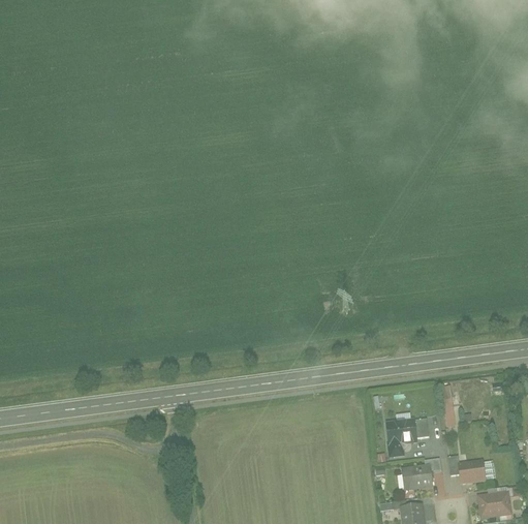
[(441,382),(443,424),(453,423),(451,381),(441,382)]
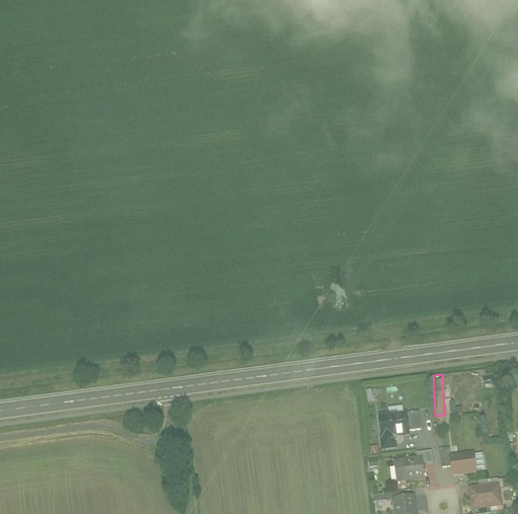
[(410,431),(407,410),(379,414),(381,431),(378,432),(381,447),(397,445),(395,433),(410,431)]
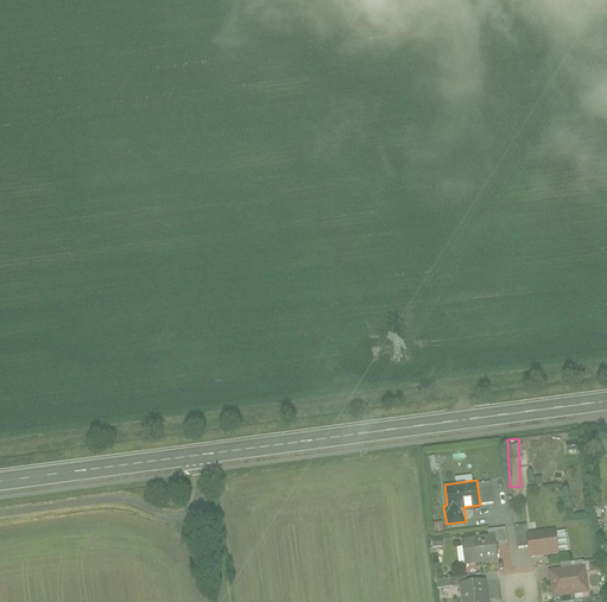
[(560,550),(556,526),(528,530),(531,555),(560,550)]
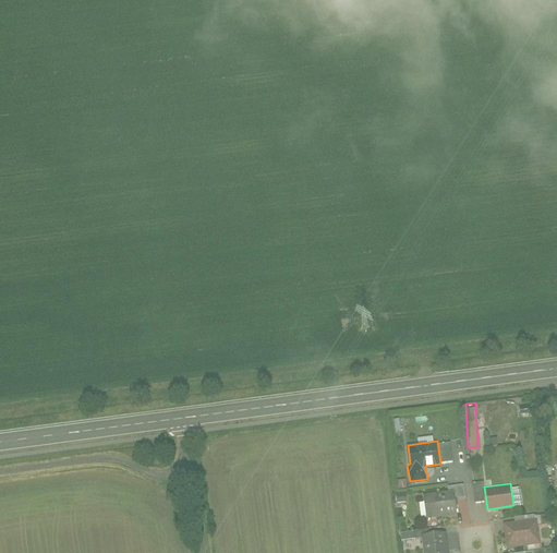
[(456,513),(452,489),(423,493),(426,517),(456,513)]
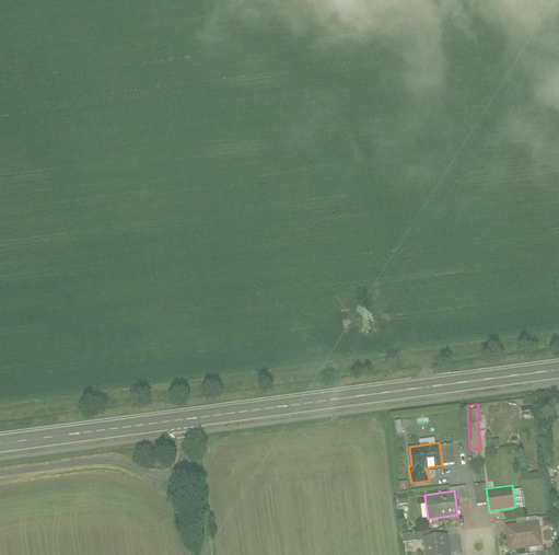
[(542,512),(542,521),(550,521),(551,512),(542,512)]
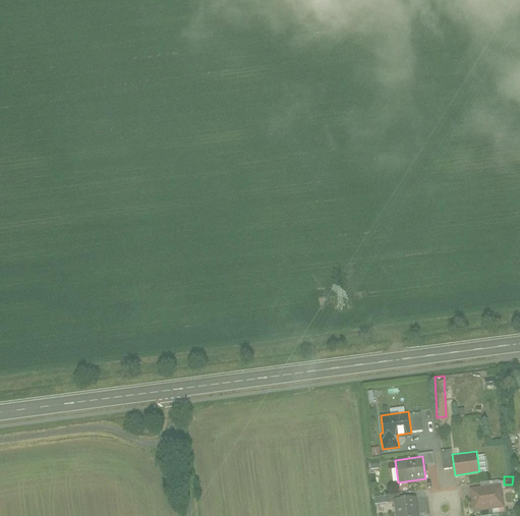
[(505,503),(501,480),(469,486),(473,509),(505,503)]
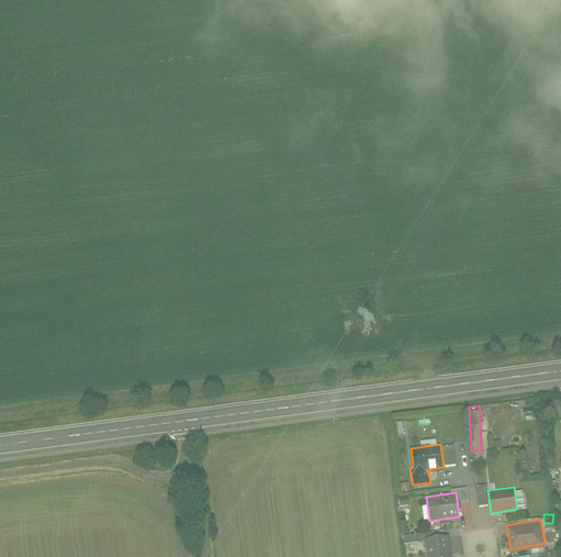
[(416,530),(401,532),(402,541),(417,538),(416,530)]
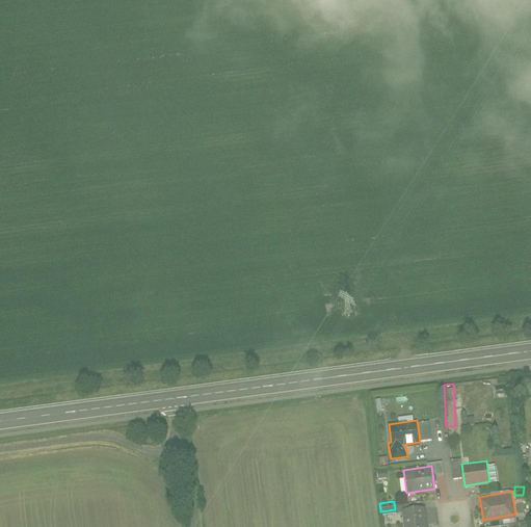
[(427,526),(424,504),(401,508),(403,526),(427,526)]
